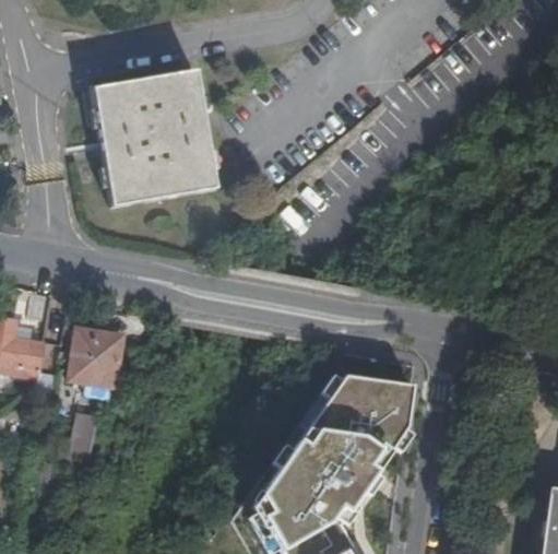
[(120,149),(110,152),(120,203),(225,183),(200,65),(96,86),(107,139),(117,136),(120,149)]
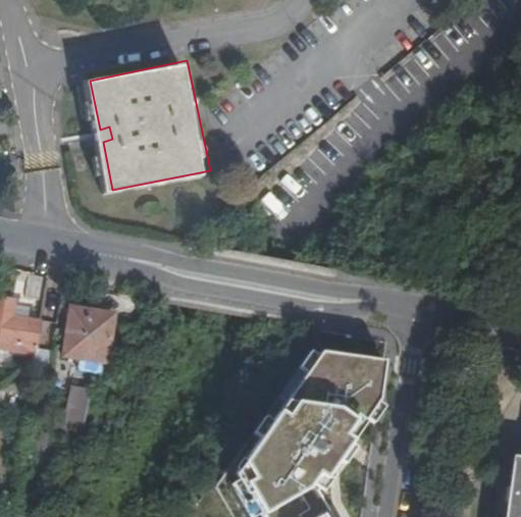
[(102,137),(103,142),(112,139),(109,126),(100,130),(102,137)]
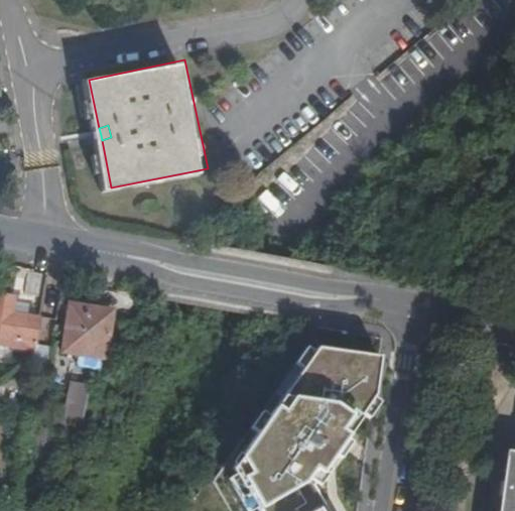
[(0,337),(37,343),(42,318),(13,313),(15,296),(0,293),(0,337)]
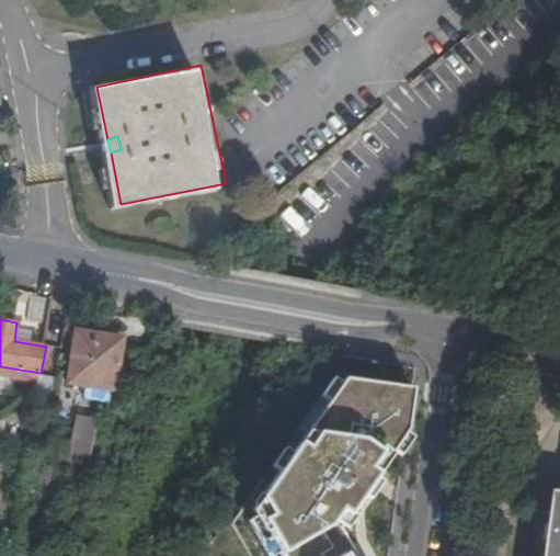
[(116,390),(126,338),(78,330),(69,383),(116,390)]
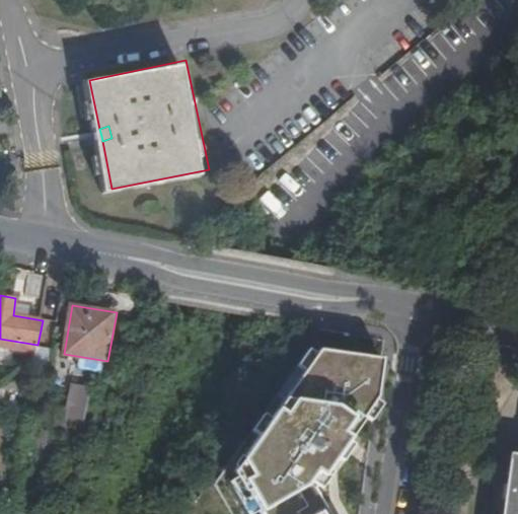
[(384,360),(319,350),(235,471),(260,513),(327,513),(314,491),(378,399),(384,360)]
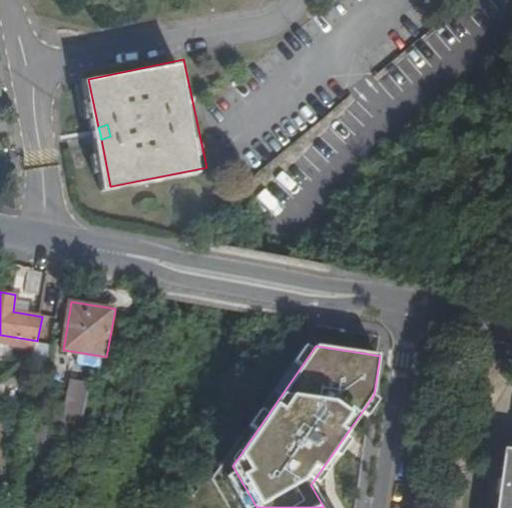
[(57,413),(82,414),(83,378),(59,377),(57,413)]
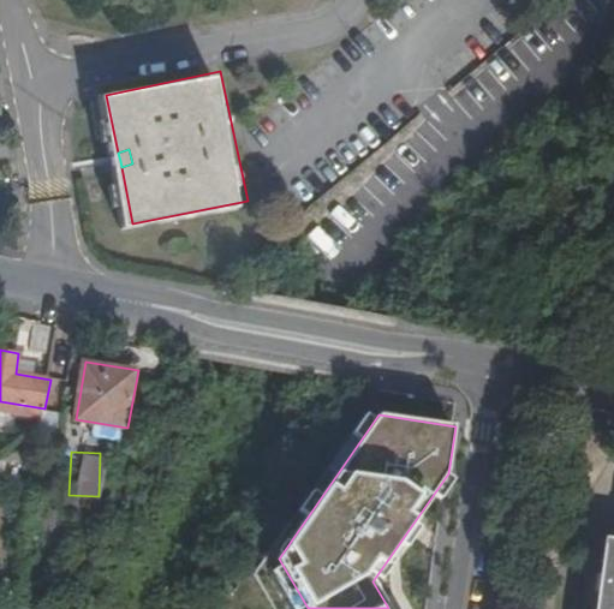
[(613,539),(609,539),(598,608),(613,608),(613,539)]
